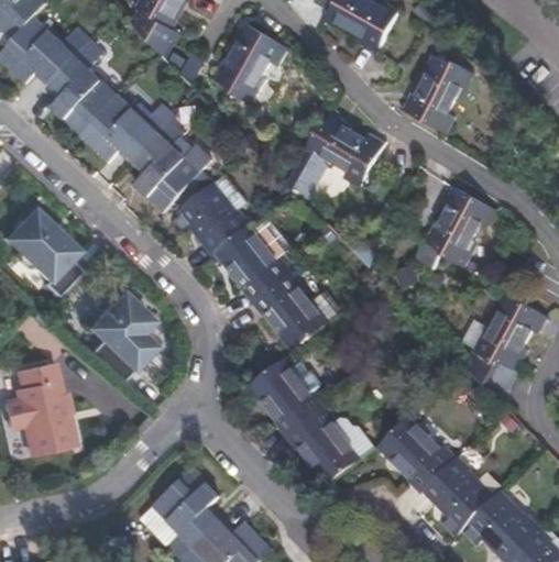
[(0,22),(14,35),(33,13),(45,0),(0,0),(0,22)]
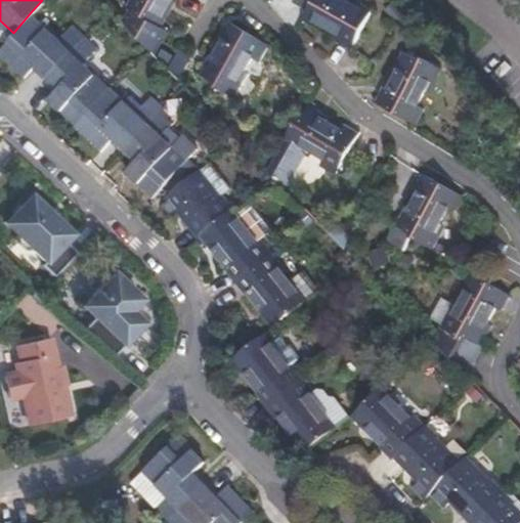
[(126,27),(150,52),(164,30),(157,26),(167,7),(165,6),(168,0),(129,0),(125,9),(133,13),(126,27)]
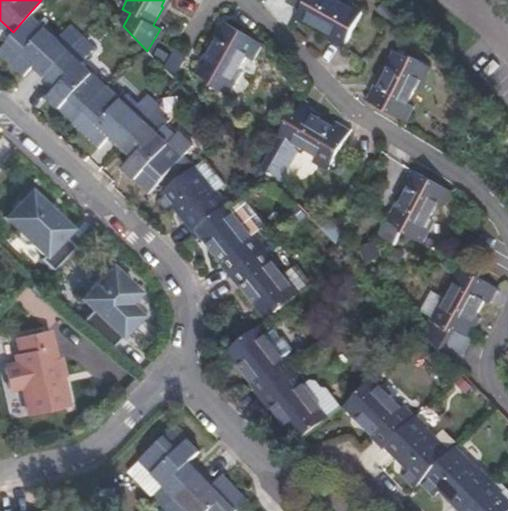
[(284,0),(283,1),(298,9),(294,17),(313,27),(315,24),(330,32),(327,39),(343,47),(365,8),(350,0),(347,5),(338,0),(284,0)]
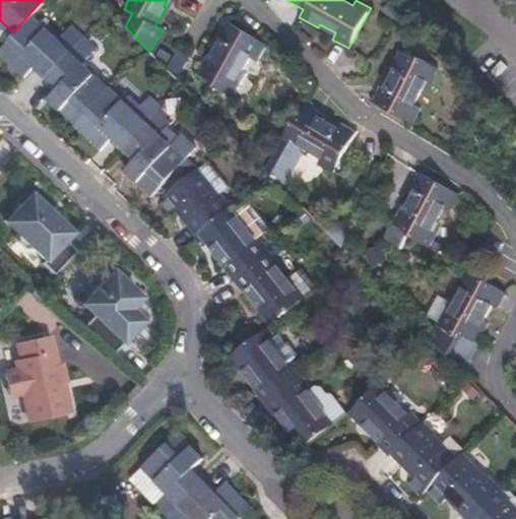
[(13,33),(0,47),(0,51),(24,73),(38,59),(49,69),(77,37),(67,27),(58,38),(30,12),(13,33)]
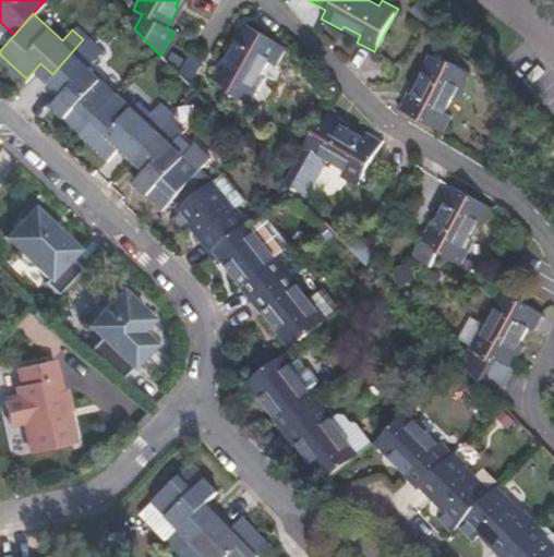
[(282,48),(240,23),(230,39),(236,43),(227,59),(225,58),(213,79),(228,88),(227,91),(247,103),(261,80),(256,77),(266,61),(273,65),(282,48)]
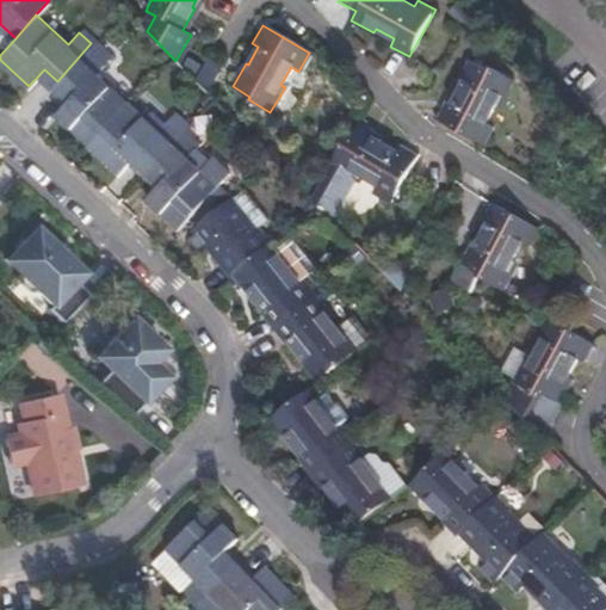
[(91,43),(57,81),(69,93),(54,110),(85,139),(123,96),(93,68),(105,55),(91,43)]
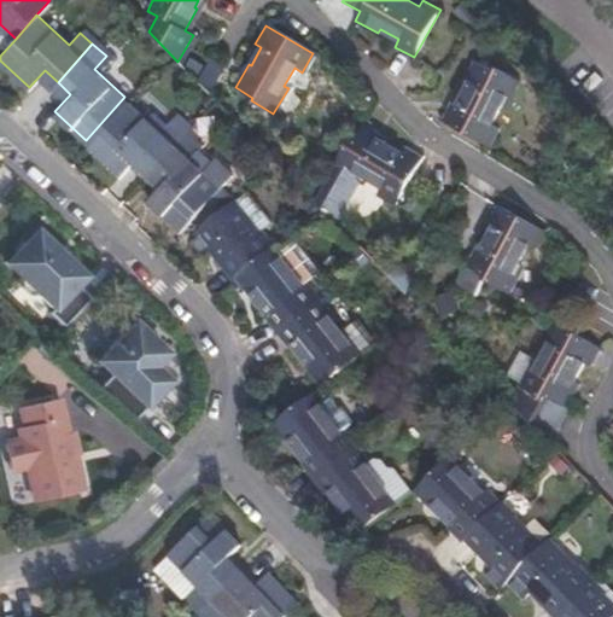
[(197,82),(214,88),(221,67),(204,60),(197,82)]
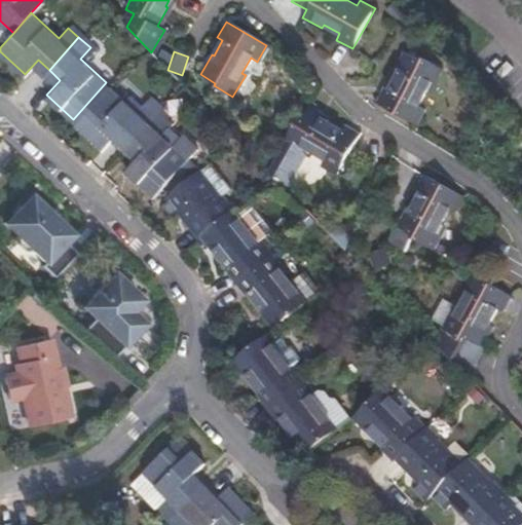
[(382,86),(374,102),(414,125),(423,109),(417,105),(426,89),(430,91),(442,70),(422,59),(421,62),(406,53),(395,73),(397,74),(387,89),(382,86)]
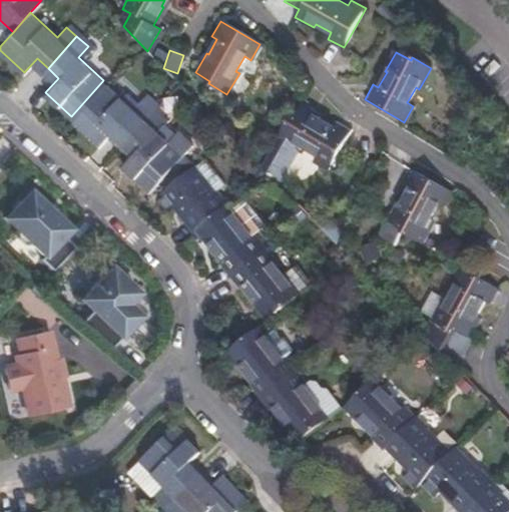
[(130,105),(103,80),(71,116),(99,141),(111,128),(124,139),(153,107),(140,95),(130,105)]
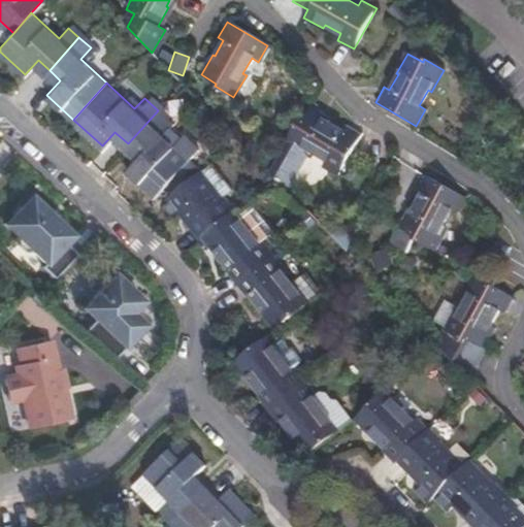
[(336,175),(359,134),(344,126),(340,131),(325,122),(326,121),(306,109),(297,124),(295,123),(284,142),(267,172),(284,189),(303,153),(306,155),(308,151),(323,159),(320,166),(336,175)]
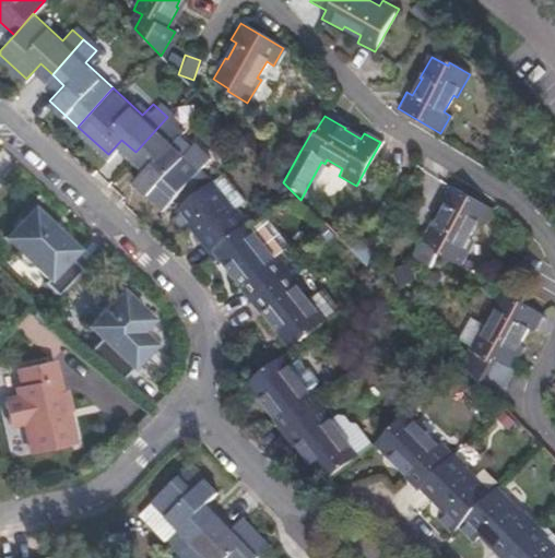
[(167,117),(136,152),(149,164),(134,178),(163,204),(199,166),(169,140),(180,129),(167,117)]
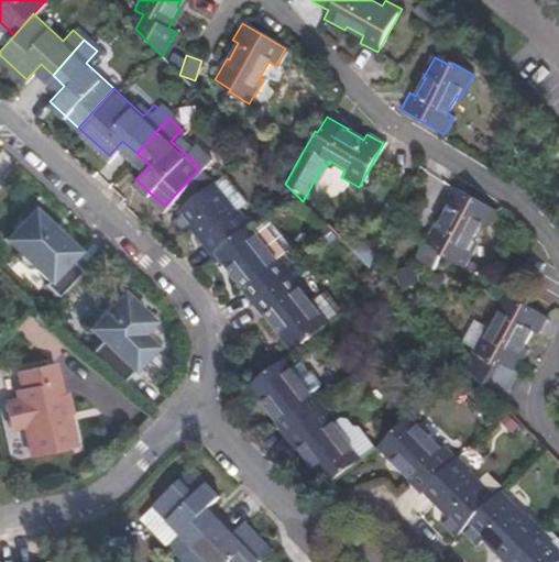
[(193,224),(214,249),(217,245),(250,220),(237,205),(232,208),(209,180),(170,213),(184,232),(193,224)]
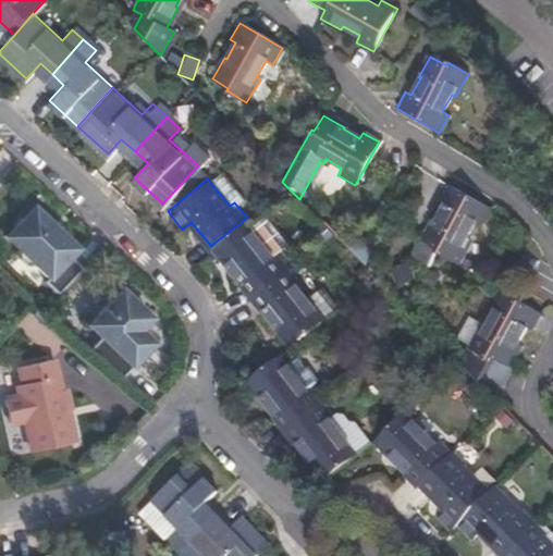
[(491,208),(447,184),(439,200),(444,204),(434,220),(433,219),(421,239),(437,249),(435,251),(456,263),(469,241),(465,238),(474,222),(481,225),(491,208)]
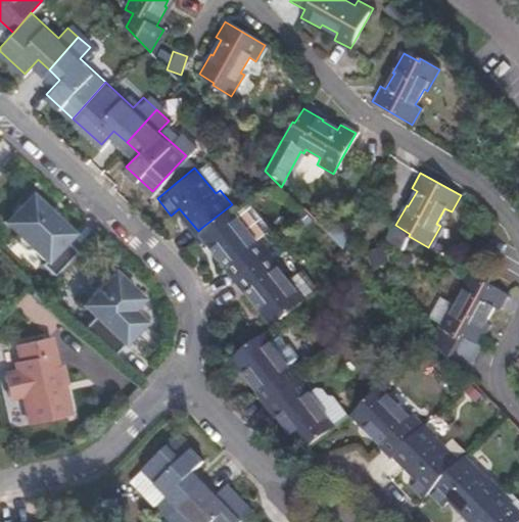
[(26,193),(0,222),(13,234),(13,242),(20,248),(30,247),(42,258),(38,263),(51,274),(73,248),(61,238),(68,230),(26,193)]
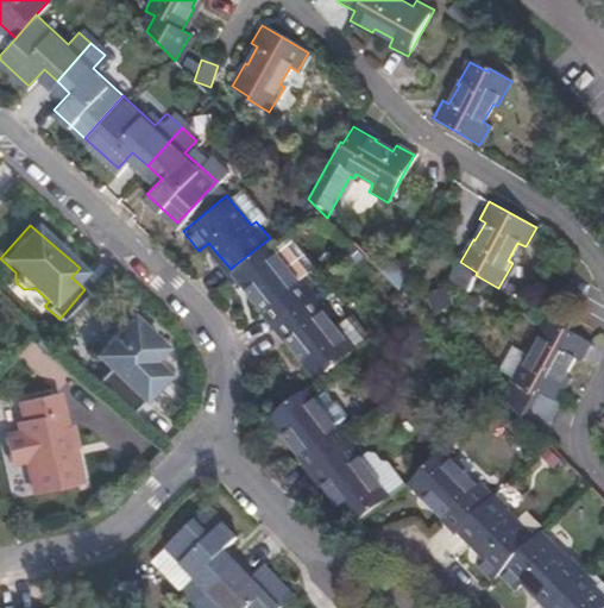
[(301,274),(270,238),(234,265),(265,304),(262,307),(274,321),(318,287),(304,270),(301,274)]
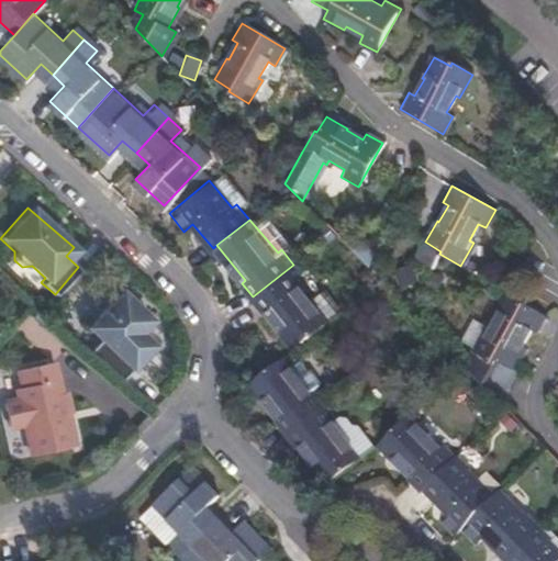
[(425,242),(420,239),(410,258),(431,269),(439,254),(441,251),(425,242)]
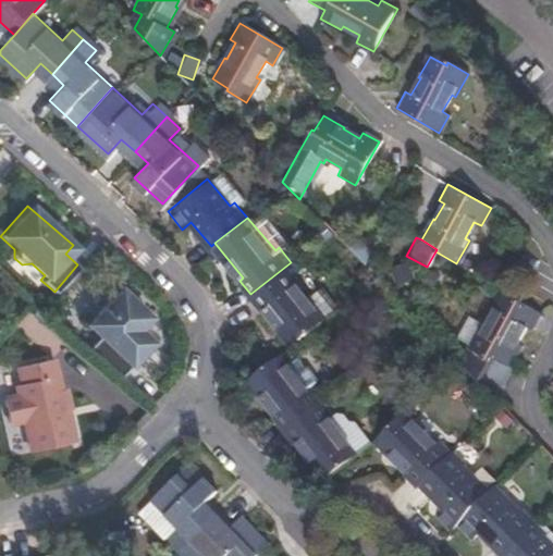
[(302,274),(291,262),(250,294),(261,307),(266,304),(294,338),(326,312),(297,279),(302,274)]
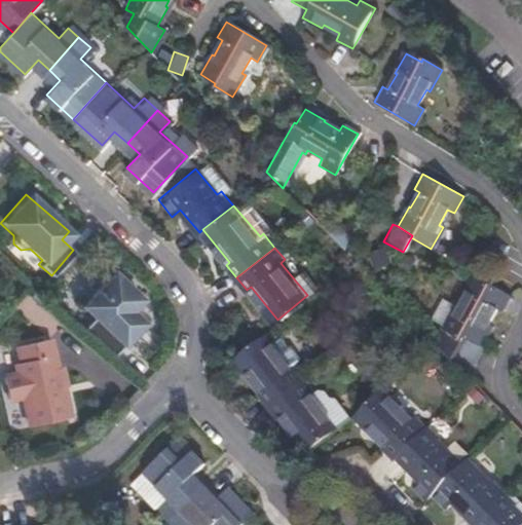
[(110,270),(79,305),(91,315),(80,329),(109,354),(140,321),(126,308),(137,297),(110,270)]
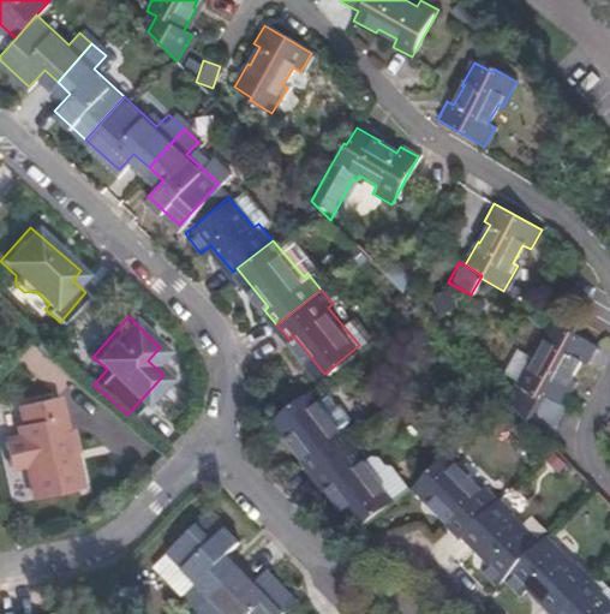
[(515,380),(504,399),(545,441),(563,406),(561,405),(574,381),(569,379),(579,359),(584,363),(594,345),(548,317),(537,337),(543,340),(532,358),(514,349),(501,373),(515,380)]
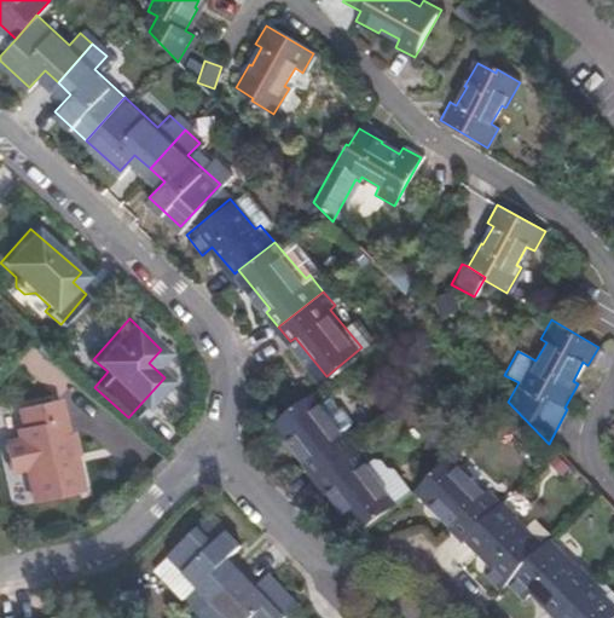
[(310,390),(274,419),(307,457),(302,462),(314,477),(361,439),(348,423),(342,428),(310,390)]
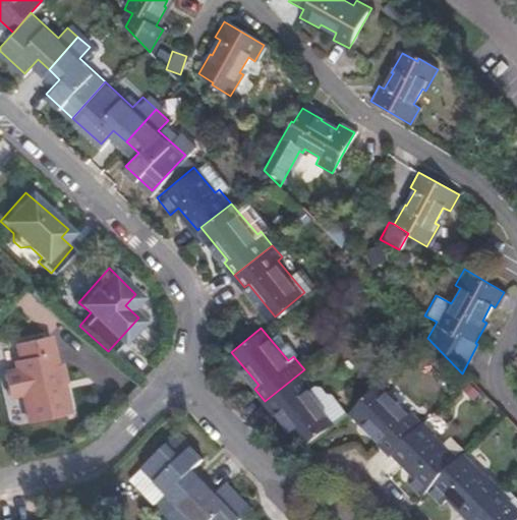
[(49,362),(42,333),(12,340),(16,356),(10,357),(13,367),(2,370),(0,370),(0,385),(2,393),(16,390),(23,420),(59,412),(52,383),(57,373),(54,362),(49,362)]
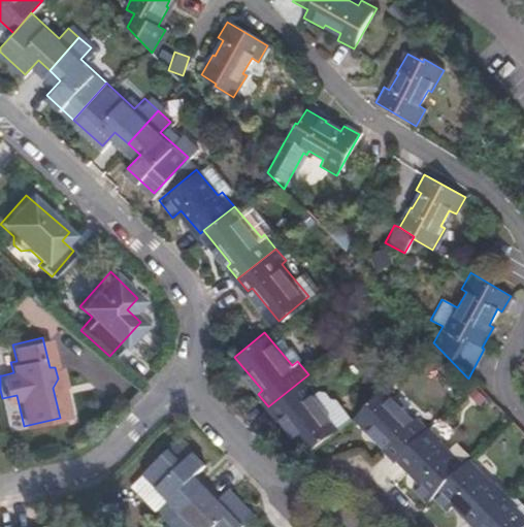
[(17,361),(12,344),(0,347),(0,375),(2,375),(13,372),(10,362),(17,361)]
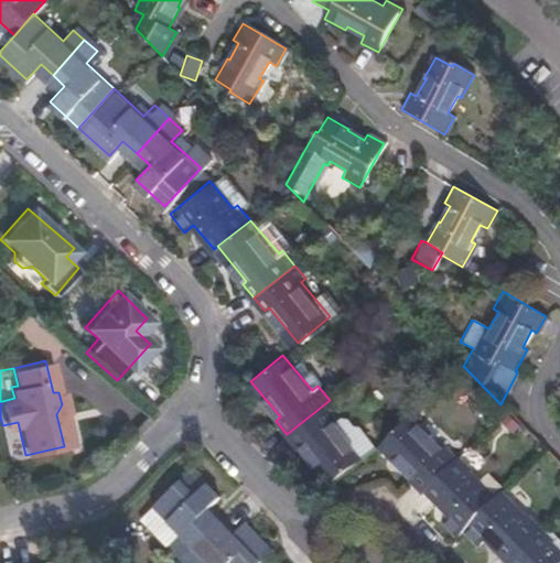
[(341,413),(330,400),(287,434),(297,447),(301,444),(332,479),(365,452),(335,418),(341,413)]
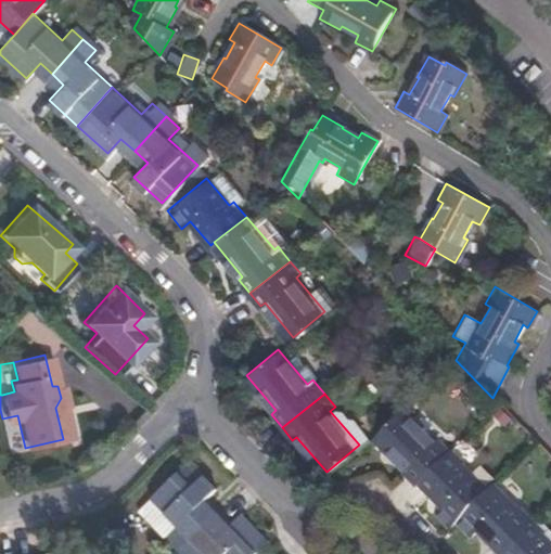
[(437,439),(406,407),(376,435),(408,467),(406,471),(419,485),(422,481),(453,450),(441,436),(437,439)]
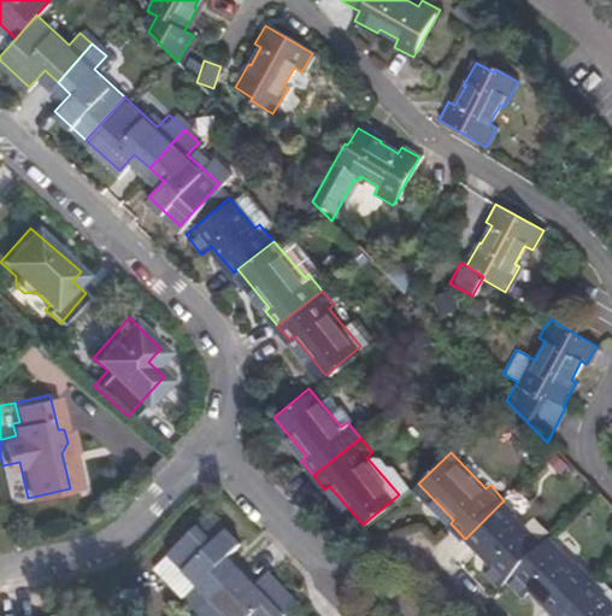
[(521,516),(504,500),(469,535),(494,561),(486,568),(502,586),(508,579),(542,547),(517,520),(521,516)]
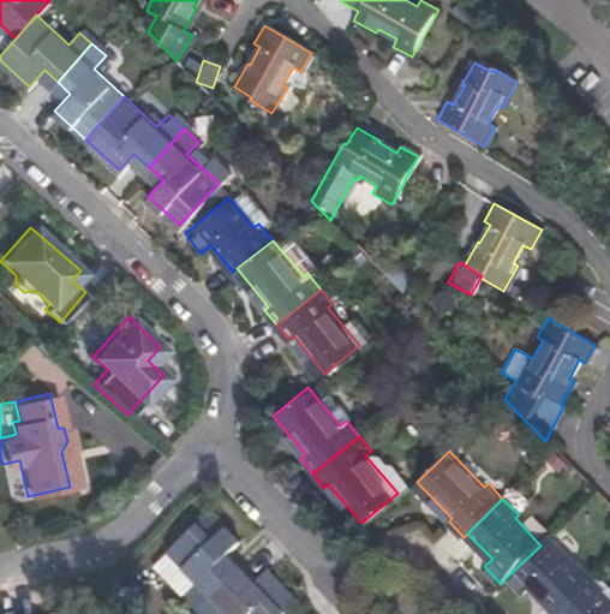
[(197,607),(241,564),(227,549),(239,537),(211,507),(167,548),(197,578),(183,594),(197,607)]
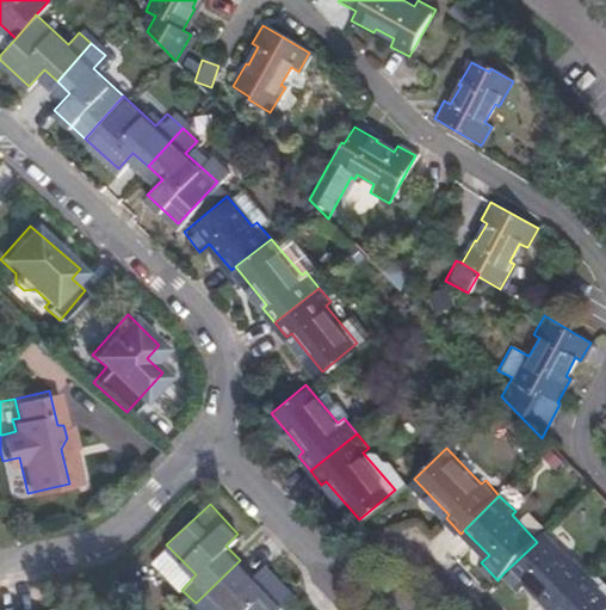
[(554,608),(588,572),(572,555),(566,561),(543,536),(537,542),(504,573),(515,587),(525,578),(554,608)]
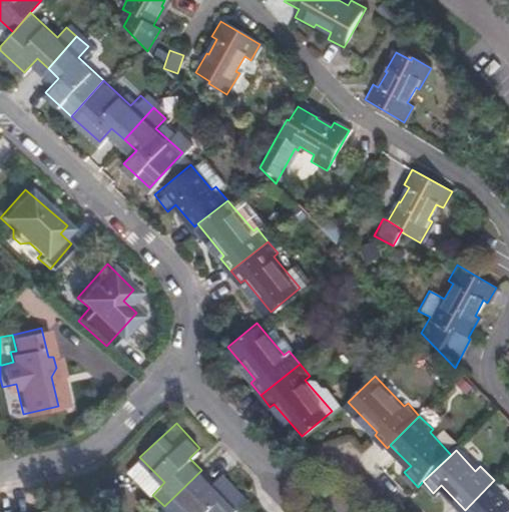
[(212,481),(201,470),(164,506),(169,511),(181,511),(187,507),(191,511),(231,511),(247,497),(222,471),(212,481)]
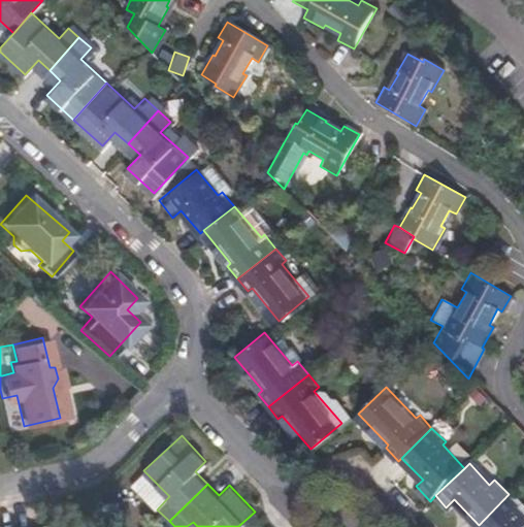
[(523,501),(513,491),(509,494),(521,507),(517,513),(523,520),(523,501)]
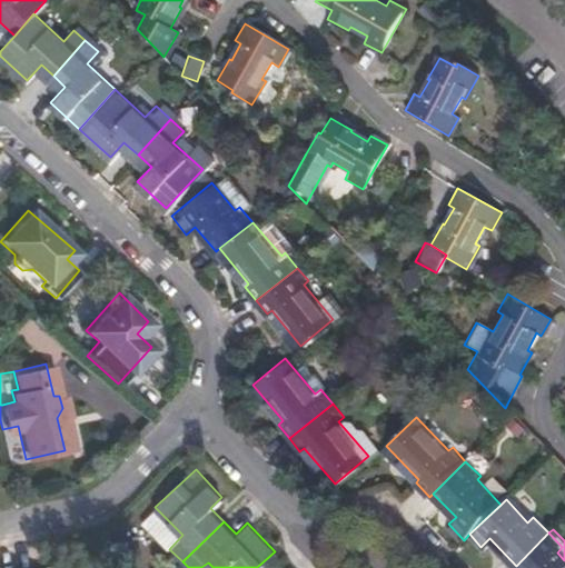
[(564,567),(564,560),(557,552),(562,547),(548,532),(516,566),(518,567),(564,567)]
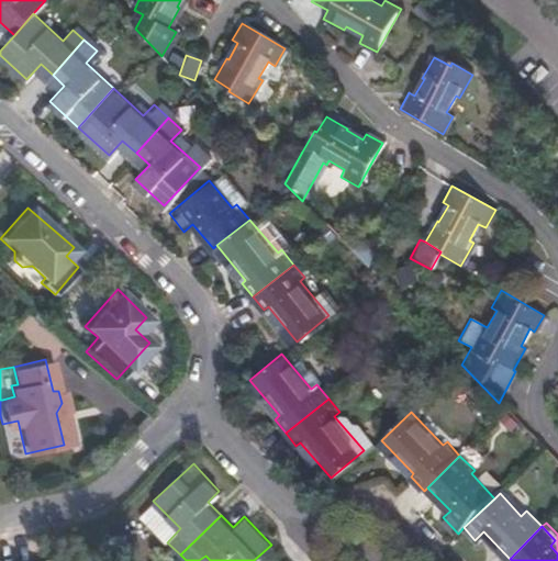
All buildings are outlined.
